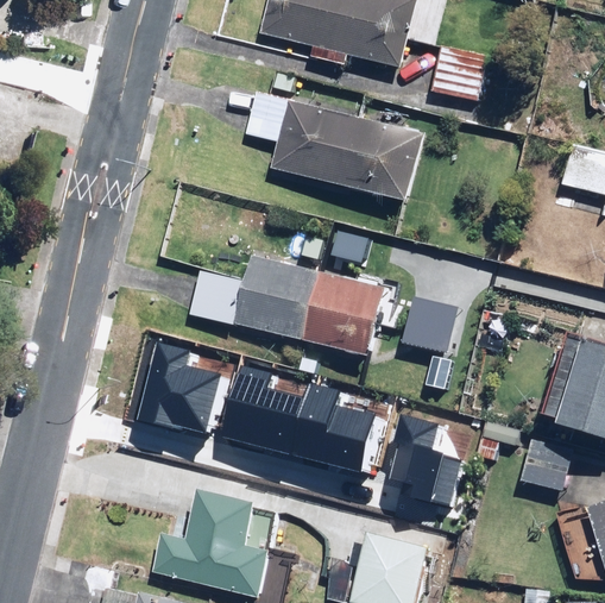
[(265,0),(257,35),(310,46),(307,60),(345,68),(348,56),(399,68),(415,0),(265,0)]
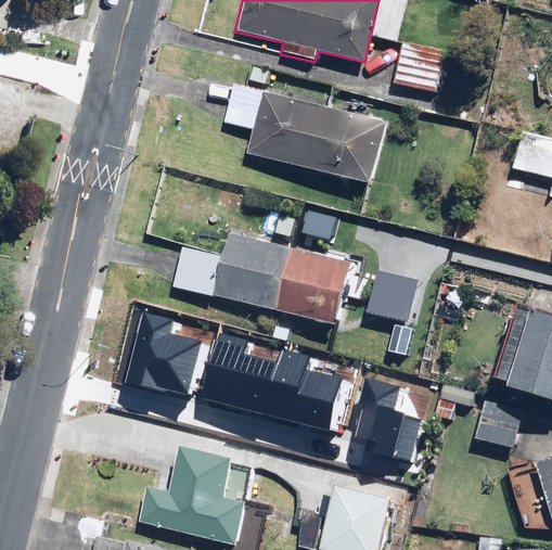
[(446,48),(401,38),(393,81),(436,91),(446,48)]
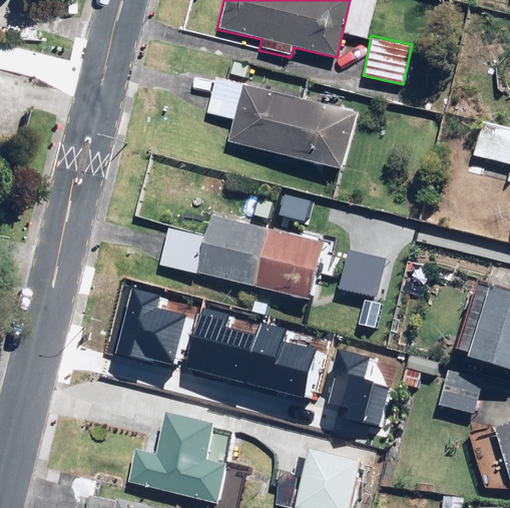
[(206,110),(234,117),(228,143),(341,171),(356,110),(248,83),(215,75),(206,110)]
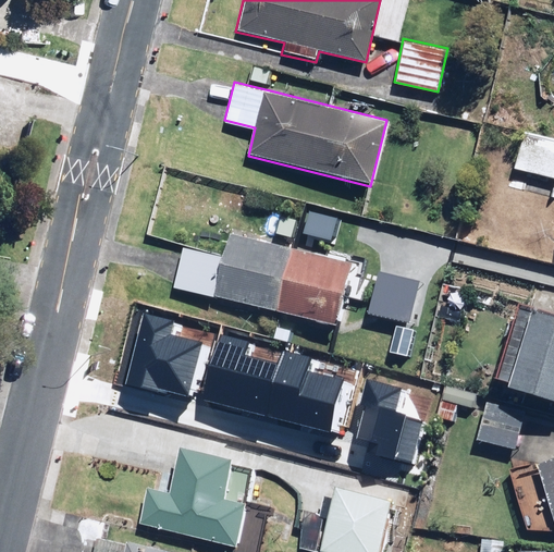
[(553,195),(553,194),(553,137),(521,130),(513,168),(538,173),(533,189),(553,195)]
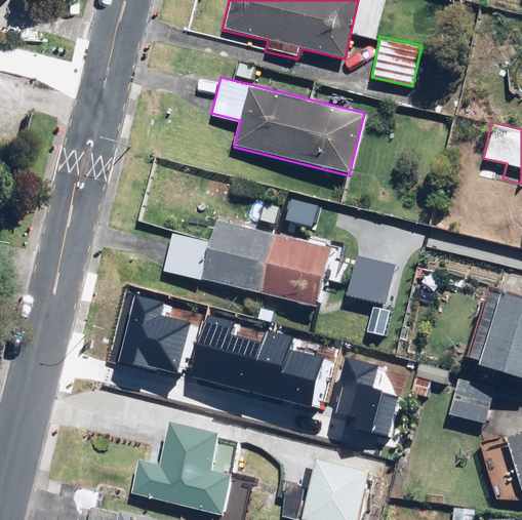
[(329,249),(214,222),(210,241),(181,234),(170,274),(185,277),(182,287),(195,290),(198,278),(315,307),(329,249)]
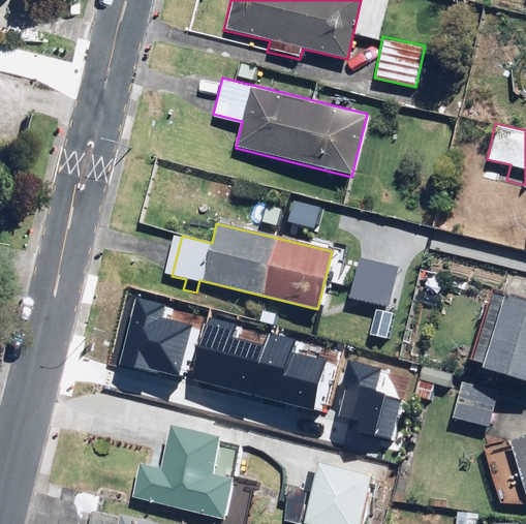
[(525,302),(492,293),(468,370),(525,387),(525,302)]
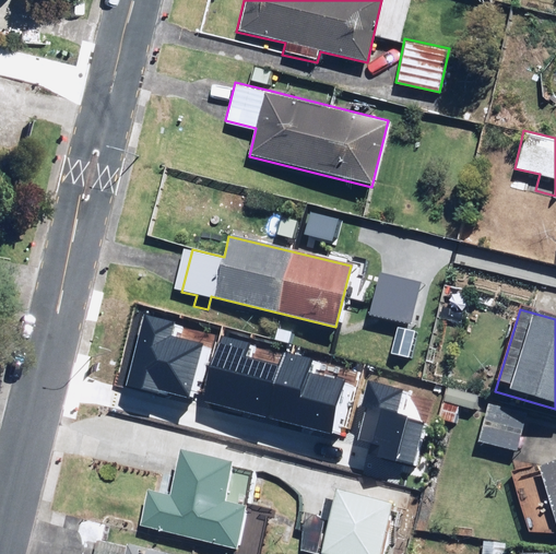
[(250,375),(191,358),(175,419),(283,448),(293,415),(306,420),(315,387),(251,370),(250,375)]
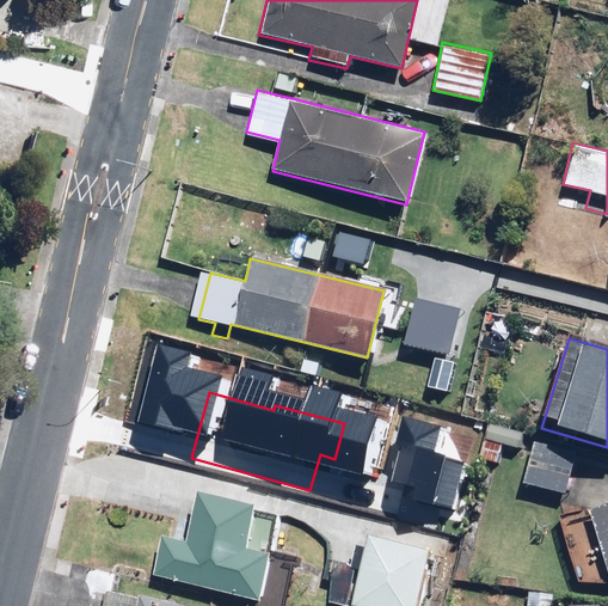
[(563,495),(575,450),(532,439),(520,484),(563,495)]
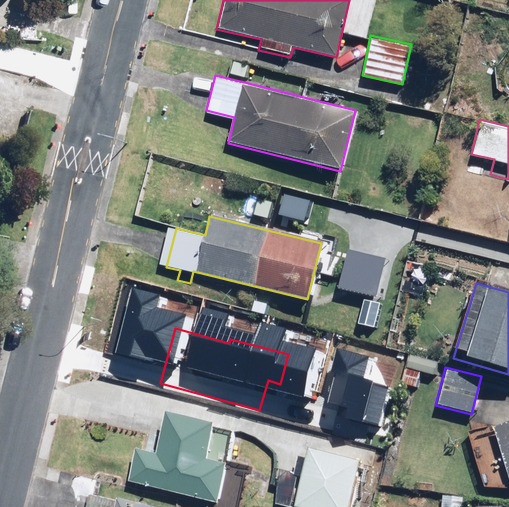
[(343,384),(293,369),(280,412),(331,426),(343,384)]
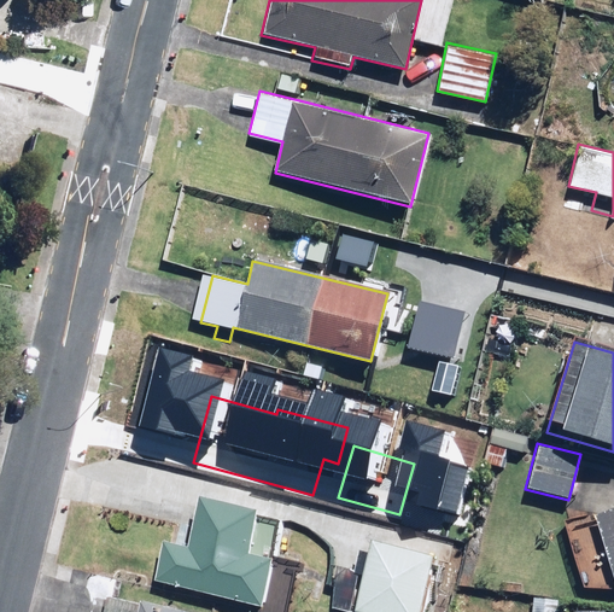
[(162,542),(153,580),(261,606),(274,555),(282,520),(203,500),(191,548),(162,542)]
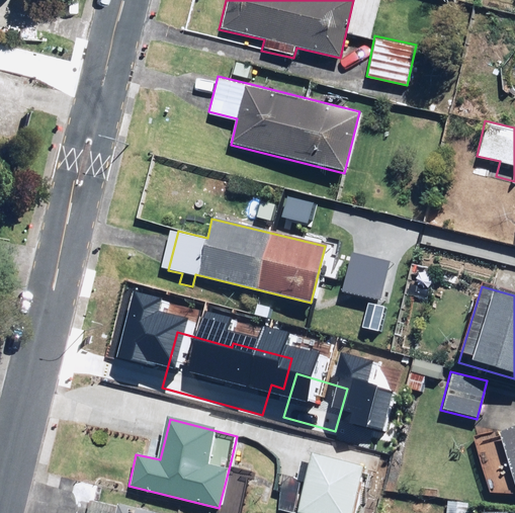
[(514,428),(501,433),(514,481),(514,428)]
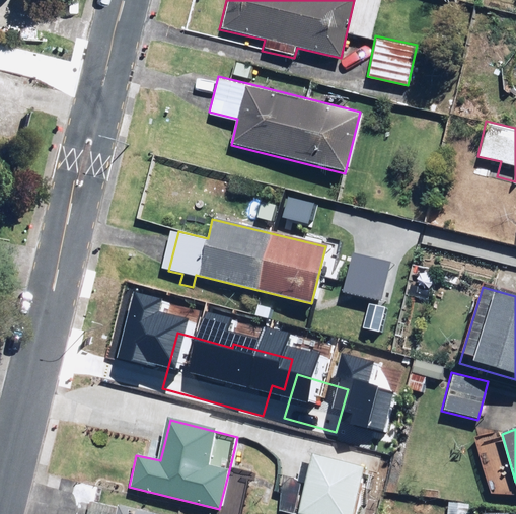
[(278,476),(270,511),(283,513),(353,513),(364,464),(310,452),(303,483),(278,476)]
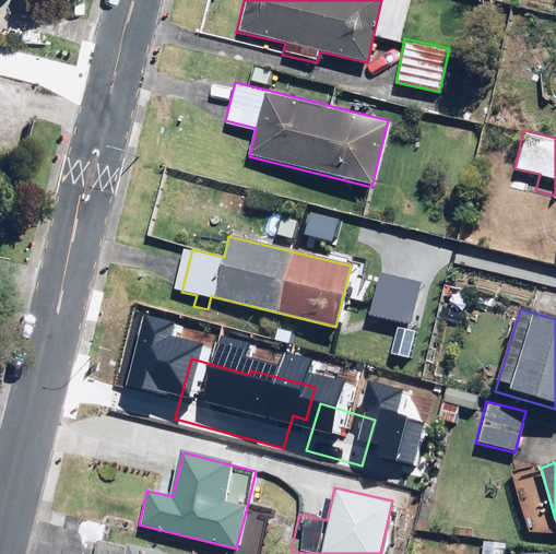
[(158,553),(98,538),(93,553),(158,553)]
